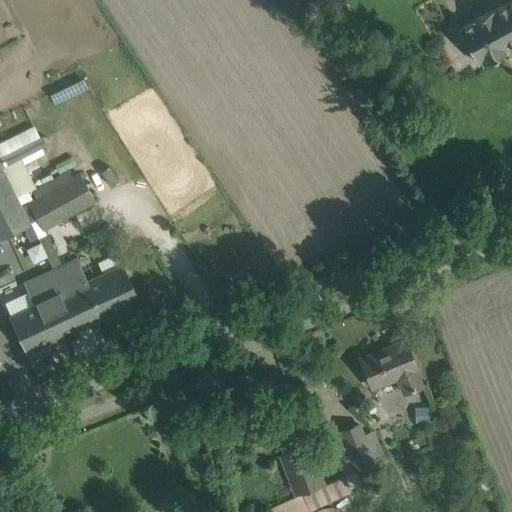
[(511,0),(492,11),(491,10),(473,19),(474,20),(459,28),(477,62),(481,60),(483,63),(506,51),(504,48),(511,43),(511,0)]
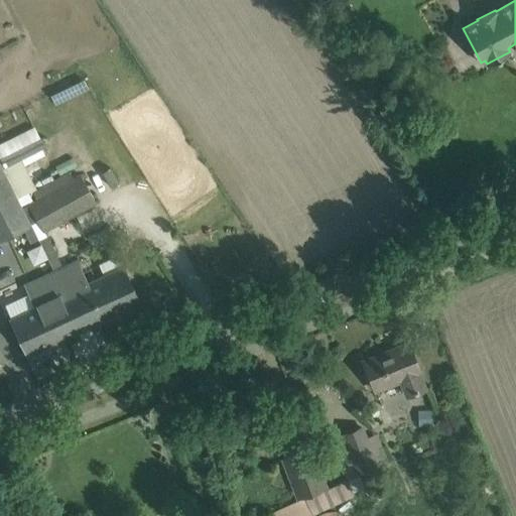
[(36,131),(0,148),(0,165),(30,226),(37,240),(46,235),(45,232),(96,204),(80,174),(73,178),(70,171),(36,189),(21,158),(45,147),(36,131)]
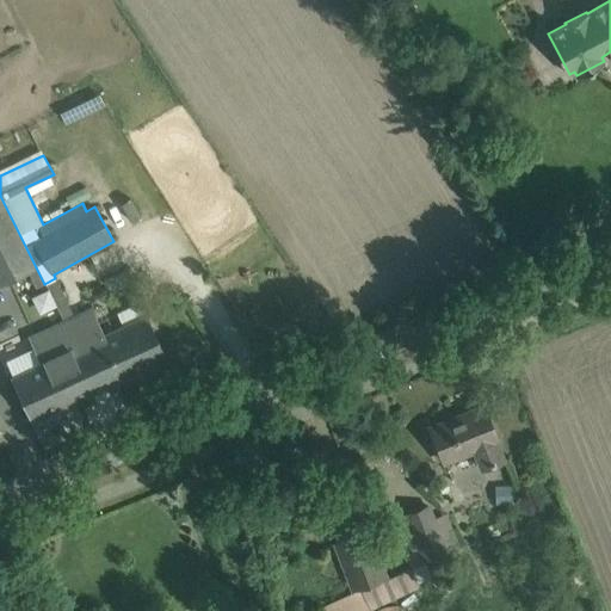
[(0,284),(26,272),(36,267),(0,196),(0,284)]
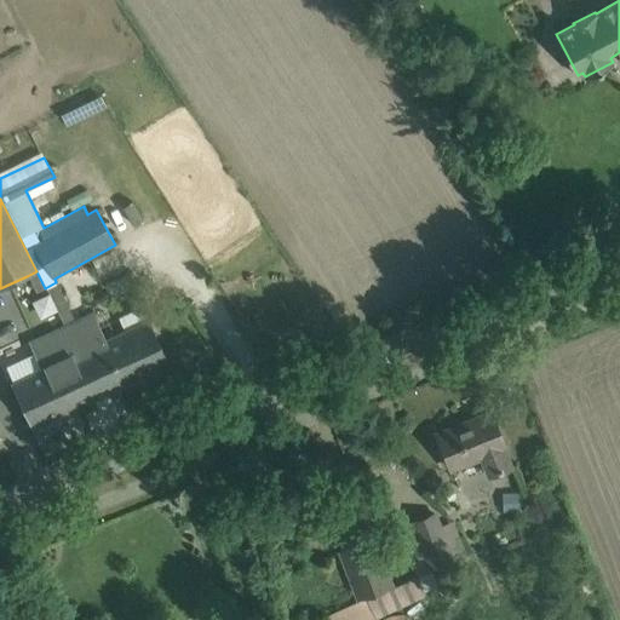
[(34,352),(5,366),(12,382),(11,383),(22,405),(32,426),(93,397),(167,363),(158,342),(147,320),(124,329),(104,339),(92,313),(75,321),(56,282),(45,288),(64,326),(63,326),(29,342),(34,352)]
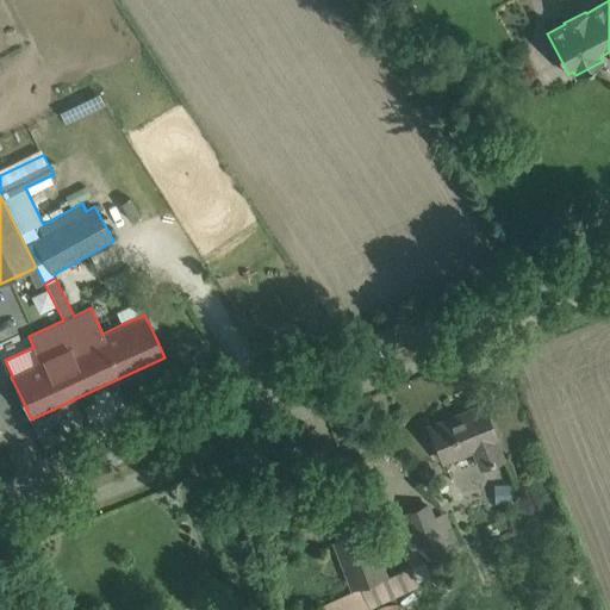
[(51,300),(31,310),(37,324),(58,315),(51,300)]
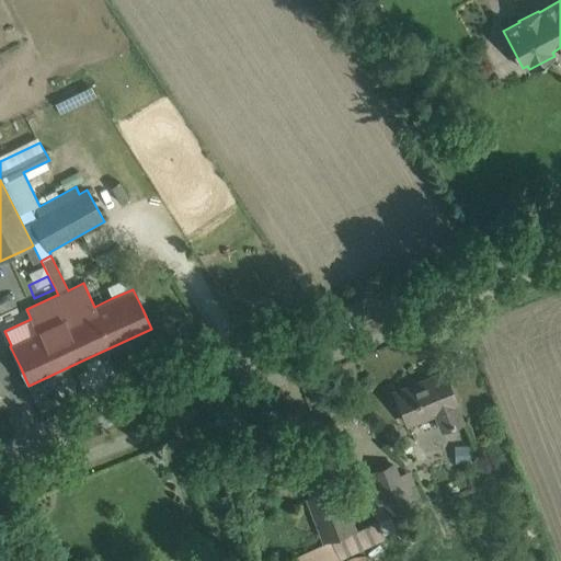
[(424,381),(424,380),(395,392),(407,424),(434,413),(442,431),(461,422),(455,404),(456,404),(451,393),(443,373),(442,374),(443,374),(424,381)]
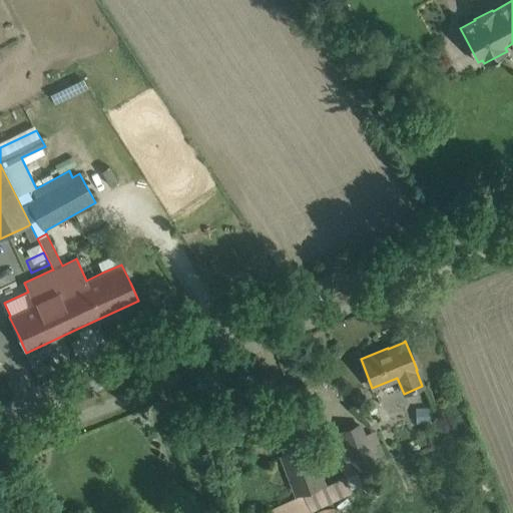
[(323,487),(308,446),(282,456),(298,498),(269,511),(269,512),(311,512),(309,507),(353,488),(347,475),(375,465),(359,425),(330,436),(345,477),(323,487)]
